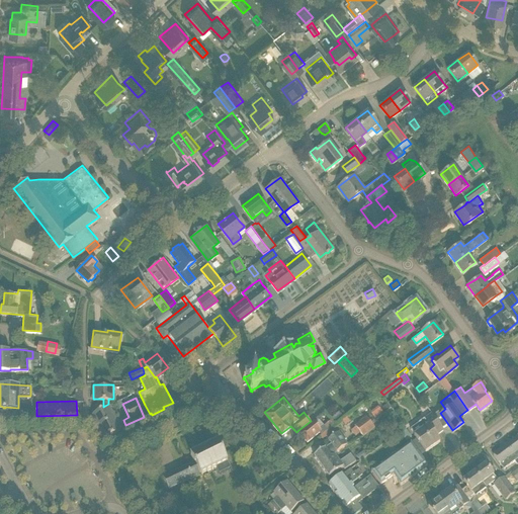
[(91,413),(97,425),(114,416),(108,404),(103,407),(91,413)]
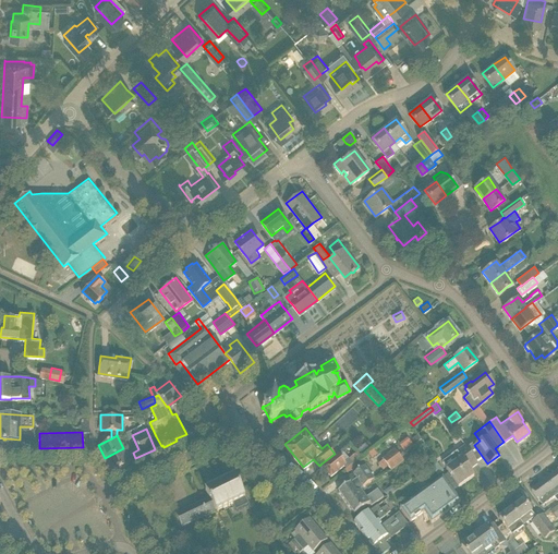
[(364,441),(356,446),(362,452),(368,446),(364,441)]
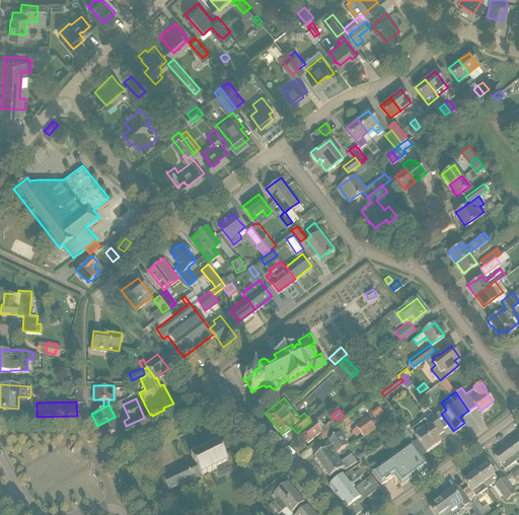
[(433,412),(411,427),(416,433),(415,434),(426,450),(441,440),(436,434),(444,429),(433,412)]
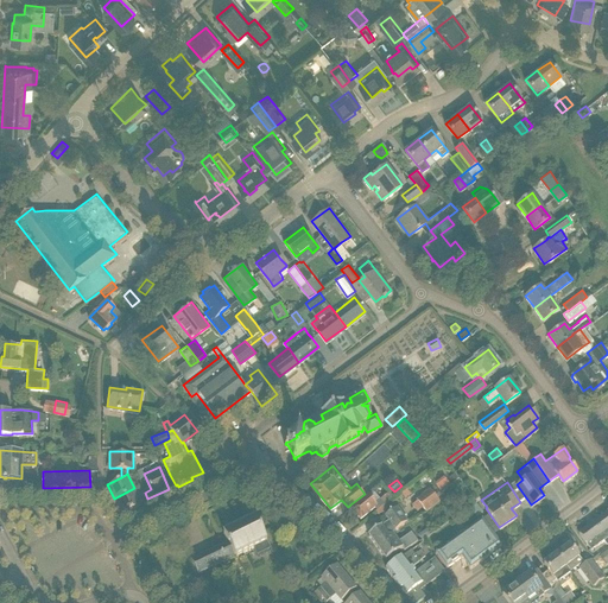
[(430,486),(423,490),(432,503),(438,499),(430,486)]
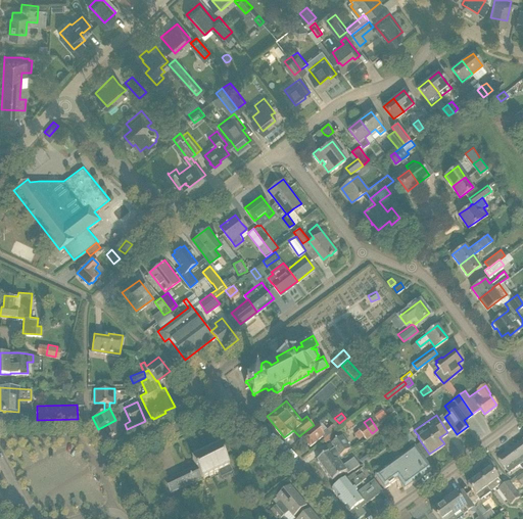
[(301,434),(310,444),(324,432),(326,435),(338,425),(335,421),(327,427),(320,419),(314,425),(301,434)]
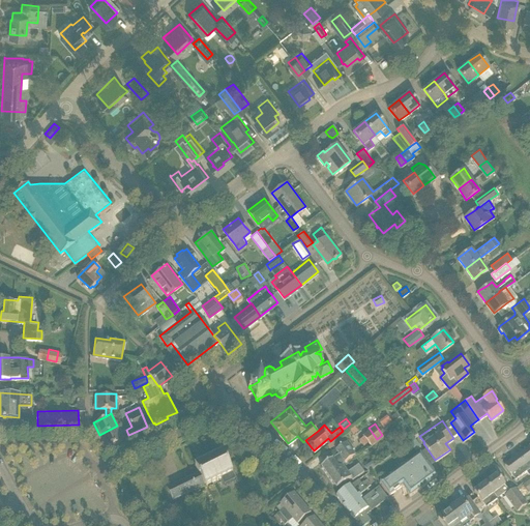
[(117,426),(99,435),(105,447),(128,435),(126,430),(120,432),(117,426)]
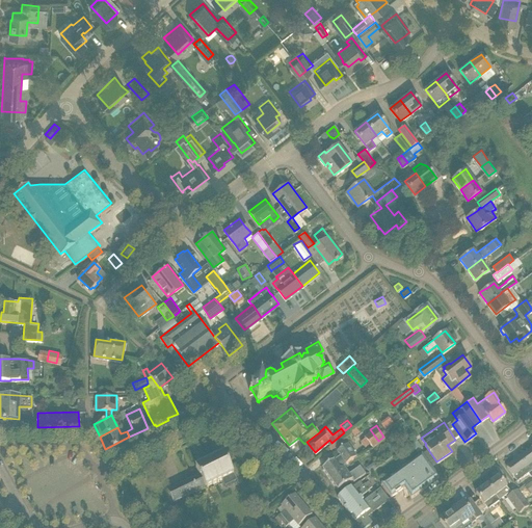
[(378,441),(370,429),(364,434),(372,445),(378,441)]
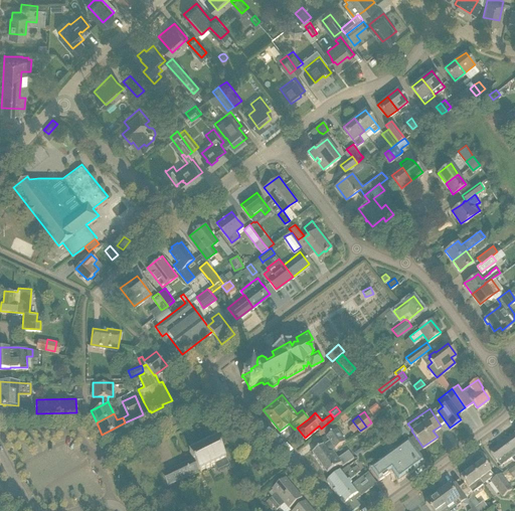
[(325,426),(318,432),(320,435),(328,429),(325,426)]
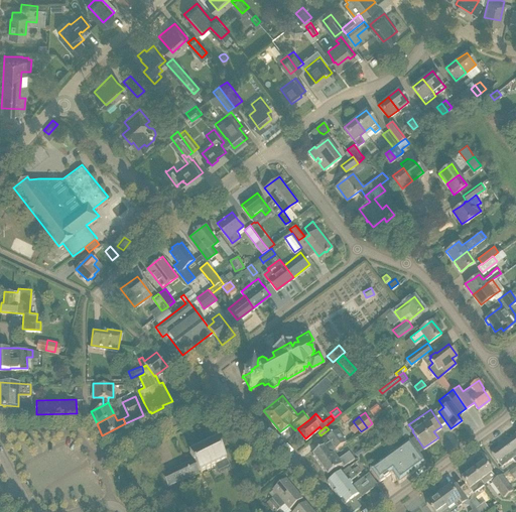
[(346,439),(338,427),(327,435),(330,439),(312,452),(318,461),(329,453),(333,450),(346,439)]
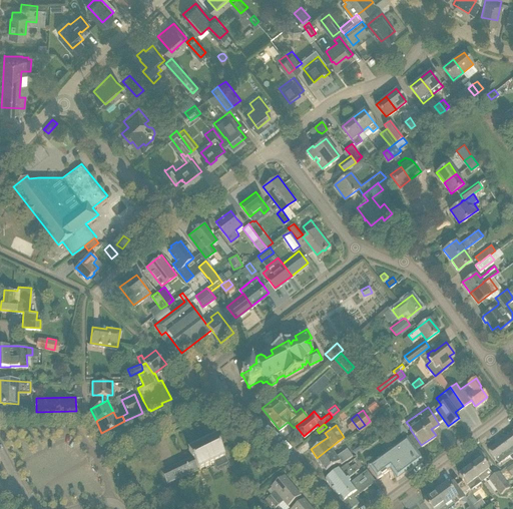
[(500,439),(509,451),(512,456),(512,452),(512,451),(512,450),(512,430),(500,439)]
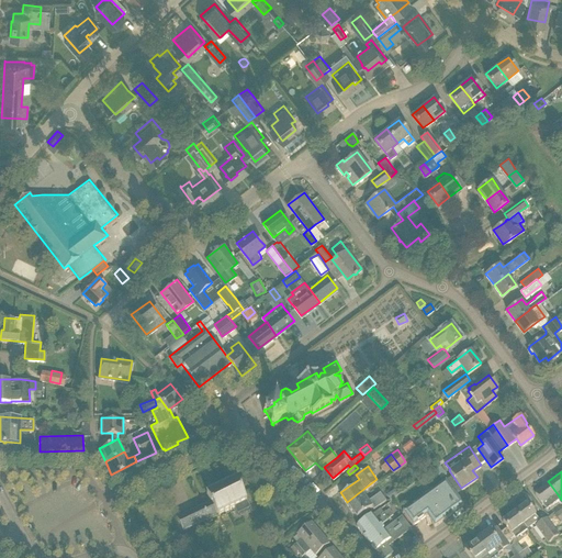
[(424,475),(418,479),(423,484),(428,480),(424,475)]
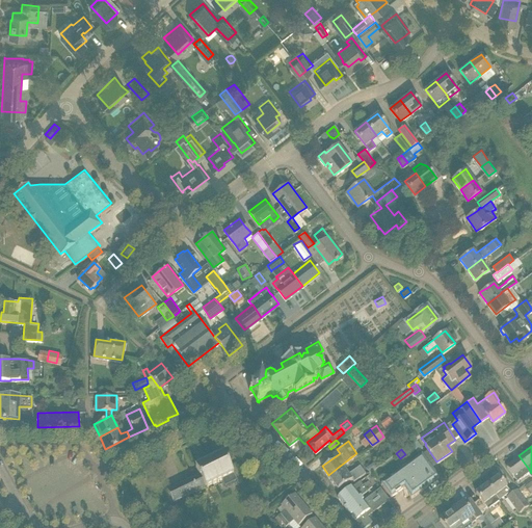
[(200,472),(166,489),(173,501),(178,498),(180,502),(188,498),(186,494),(205,484),(206,485),(221,477),(224,483),(236,478),(233,472),(223,451),(195,465),(200,472)]
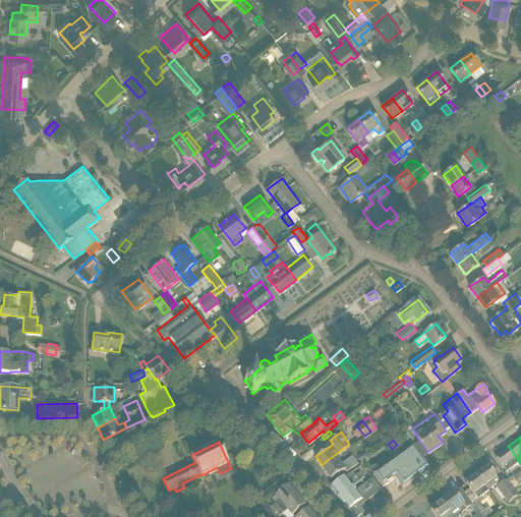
[(395,475),(403,485),(429,466),(412,443),(372,471),(383,484),(395,475)]
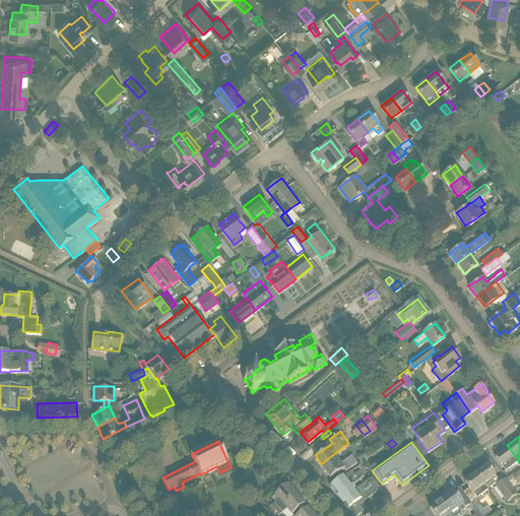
[(519,462),(516,457),(507,445),(495,454),(505,468),(516,460),(519,464),(519,462)]
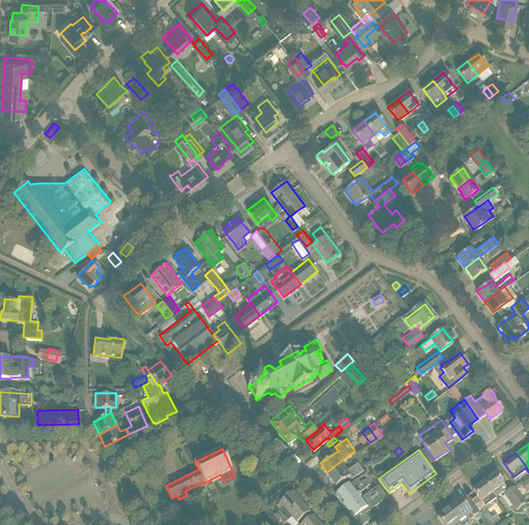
[(371,458),(364,463),(367,467),(373,462),(371,458)]
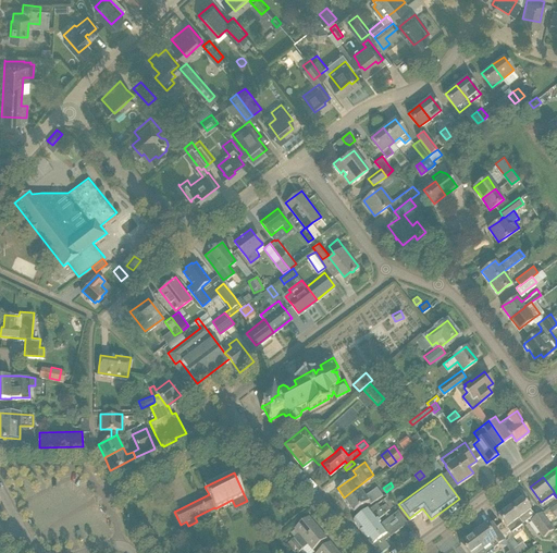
[(355,489),(344,498),(354,511),(368,500),(370,502),(382,493),(375,486),(364,493),(359,486),(355,489)]
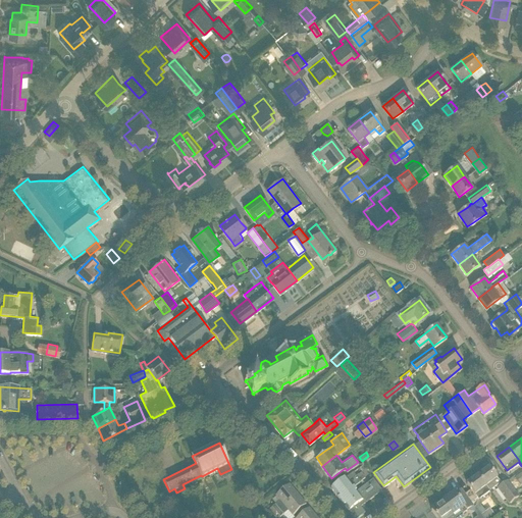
[(489,465),(478,473),(489,488),(501,480),(489,465)]
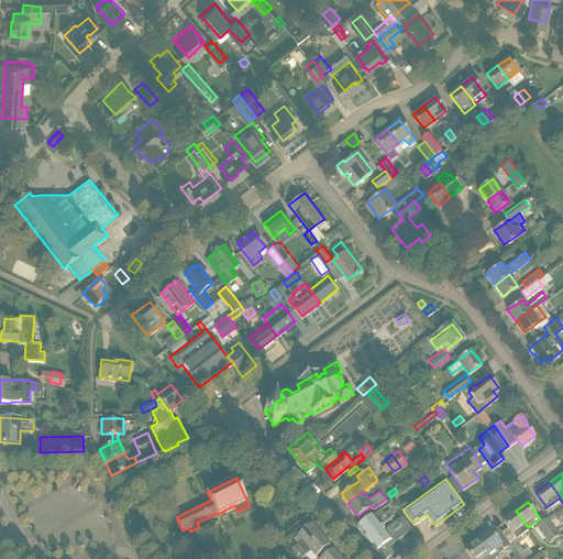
[(379,523),(388,517),(383,511),(375,517),(372,513),(365,517),(356,524),(364,534),(379,522),(379,523)]
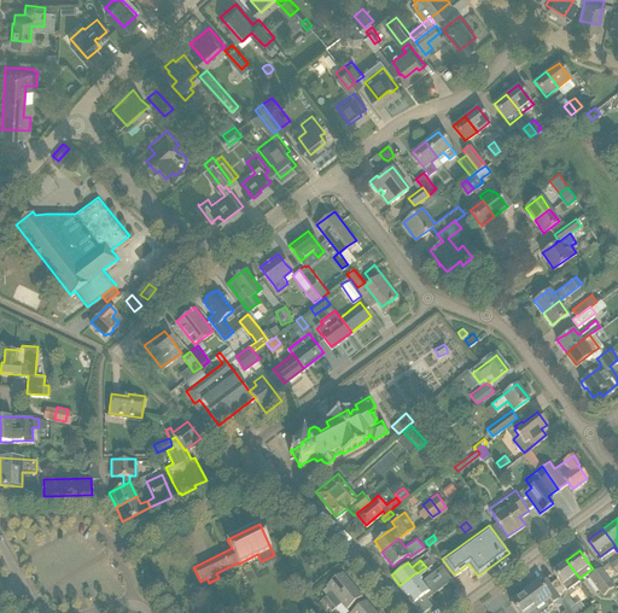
[(579,578),(566,560),(553,570),(566,588),(579,578)]
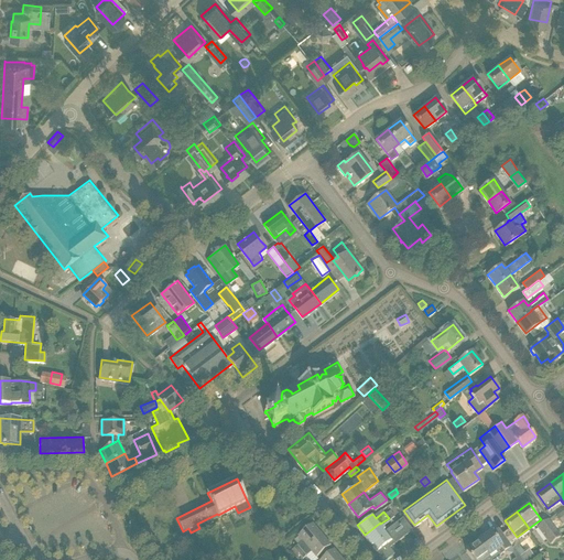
[(380,523),(365,535),(377,550),(384,559),(393,552),(388,545),(412,527),(403,515),(384,529),(380,524),(380,523)]
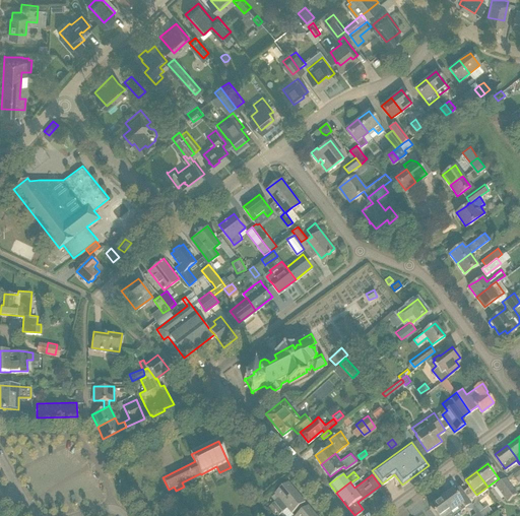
[(496,484),(507,499),(516,492),(505,476),(496,484)]
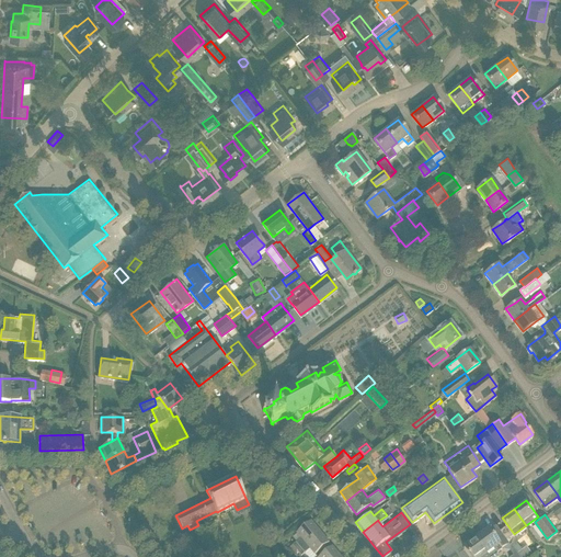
[(292,543),(296,548),(318,530),(316,526),(317,525),(310,518),(296,530),(300,535),(292,543)]
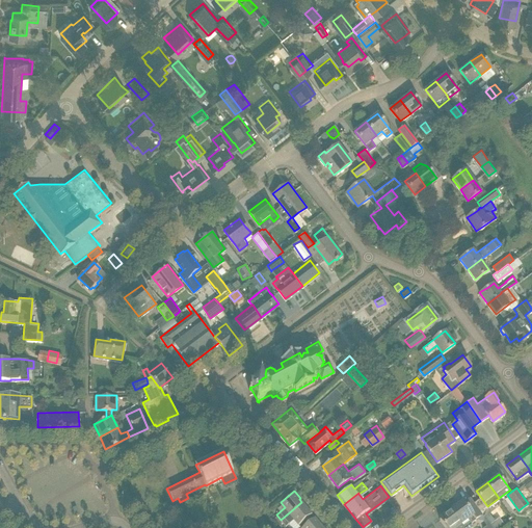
[(463,500),(451,508),(460,522),(468,517),(471,522),(476,518),(481,513),(470,497),(463,501),(463,500)]
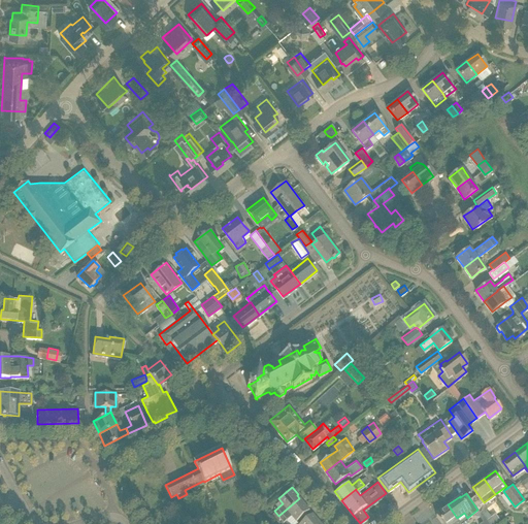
[(299,498),(278,516),(284,521),(291,514),(295,519),(309,508),(303,500),(302,501),(299,498)]
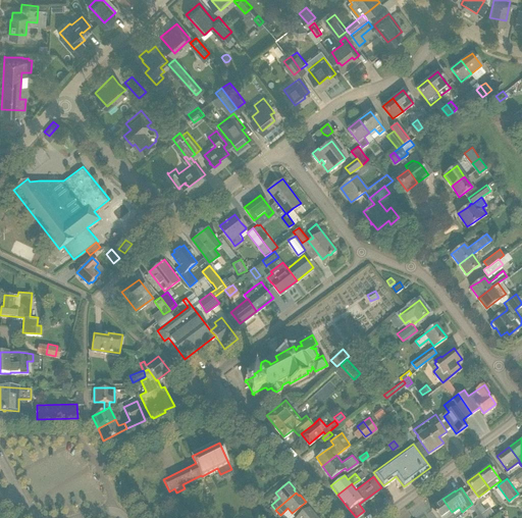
[(452,512),(442,499),(431,508),(438,517),(447,517),(446,516),(452,512)]
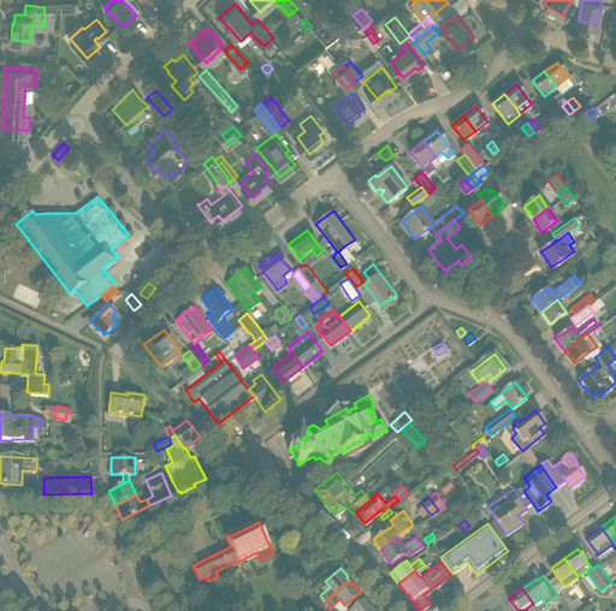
[(369,610),(373,609),(369,605),(371,604),(365,597),(348,610),(349,610),(348,610),(369,610)]
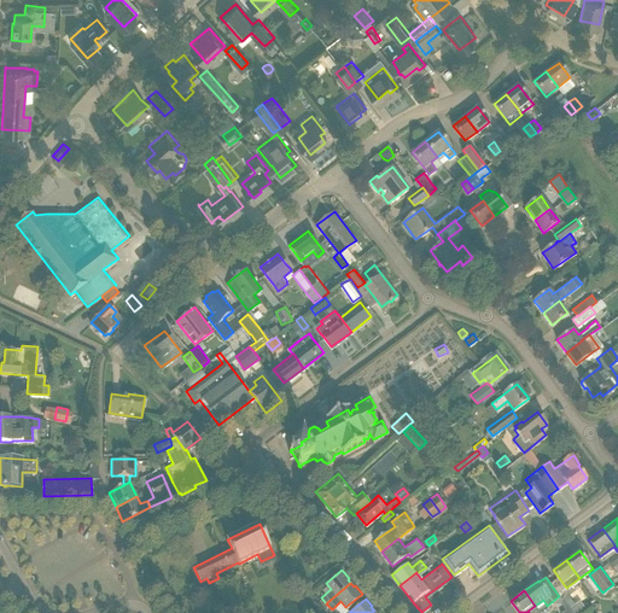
[(571,608),(575,612),(586,606),(579,599),(569,605),(571,608)]
